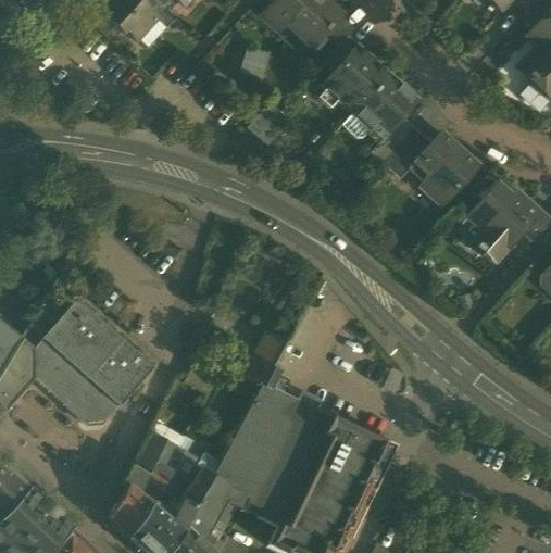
[(126,29),(139,40),(141,38),(159,19),(137,0),(116,0),(114,2),(111,0),(109,0),(99,11),(116,27),(123,33),(126,29)]
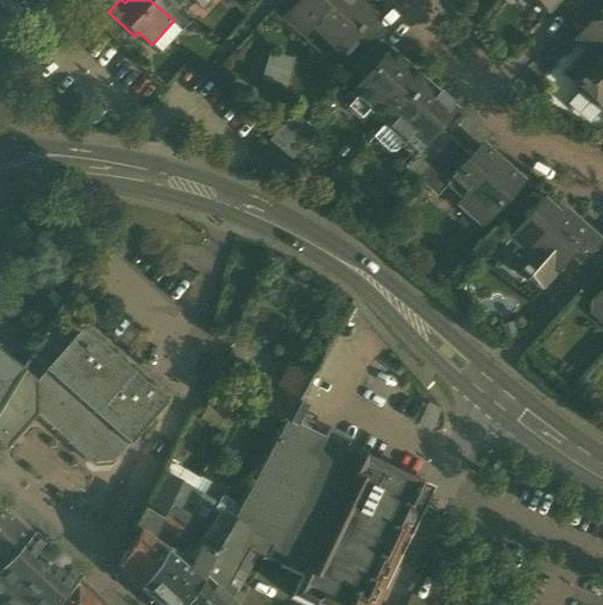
[(184,30),(186,31),(195,20),(182,8),(173,0),(150,0),(174,20),(184,30)]
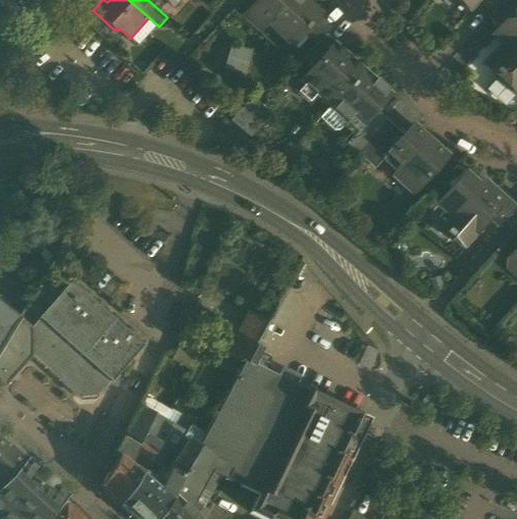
[(260,0),(254,7),(292,41),(303,29),(306,32),(322,14),(323,13),(322,12),(321,12),(308,1),(309,0),(260,0)]
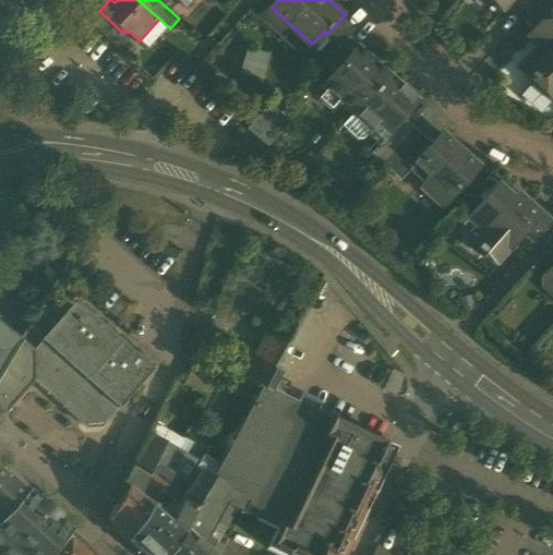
[(490,0),(505,13),(516,0),(490,0)]
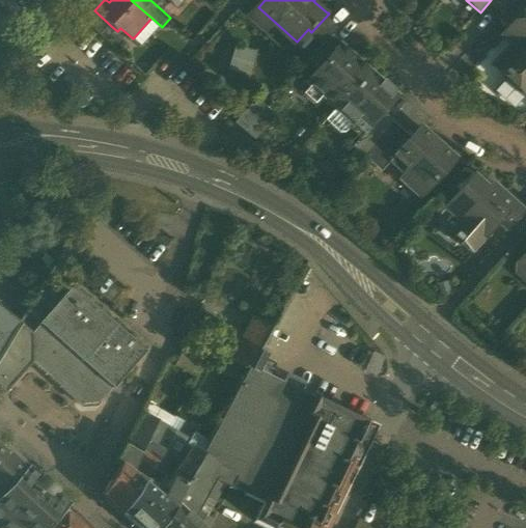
[(491,0),(504,14),(516,0),(491,0)]
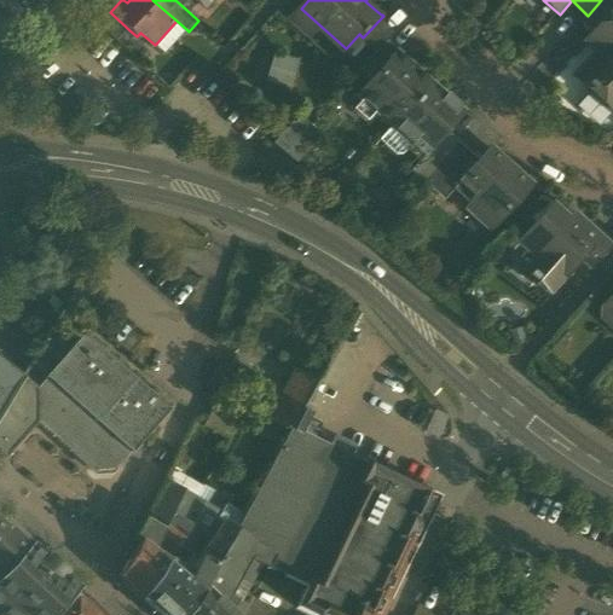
[(601,0),(588,16),(584,21),(599,33),(612,16),(612,0),(601,0)]
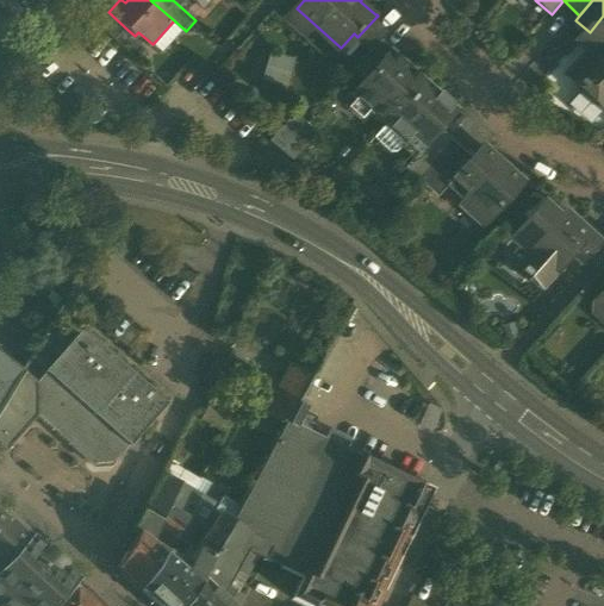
[(99,22),(119,39),(128,30),(109,12),(99,22)]
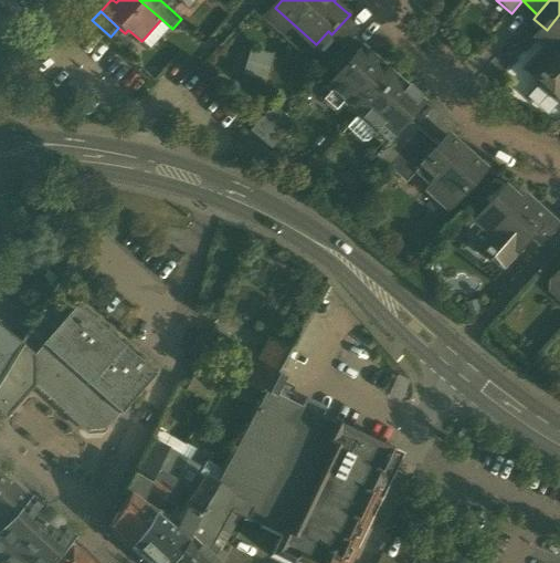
[(559,14),(547,30),(540,37),(550,47),(530,69),(539,77),(538,79),(542,83),(543,82),(559,95),(559,14)]
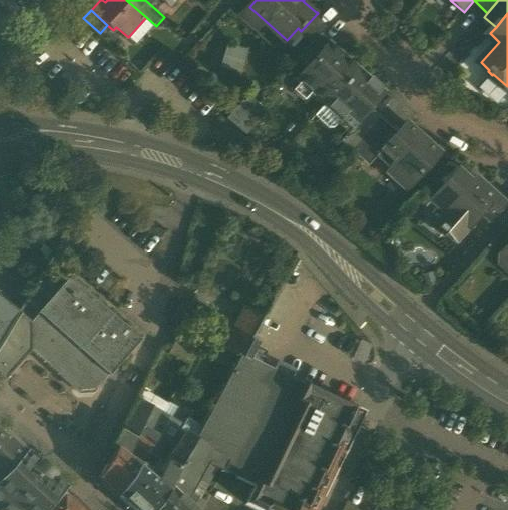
[(301,31),(315,43),(323,33),(330,26),(317,14),(301,31)]
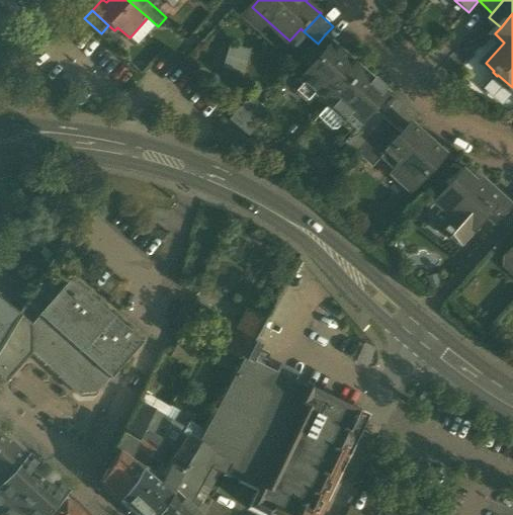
[(148,17),(132,35),(141,44),(157,25),(148,17)]
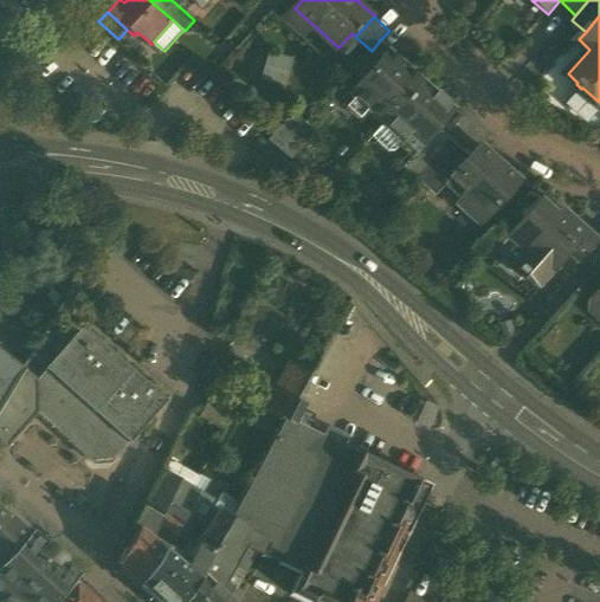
[(392,49),(381,39),(372,51),(357,66),(368,76),(392,49)]
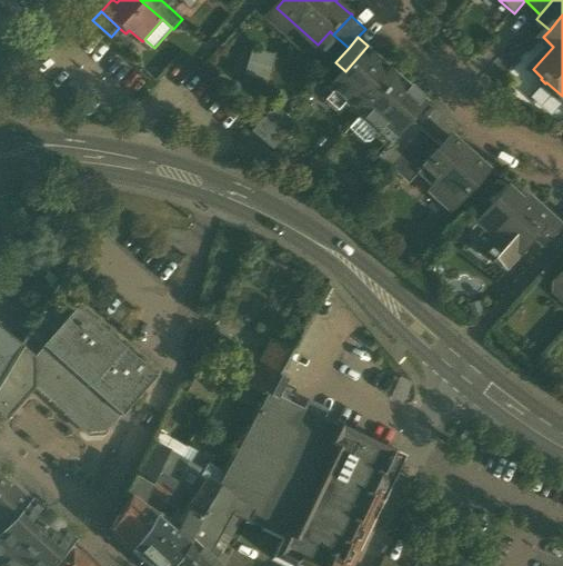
[(348,102),(362,116),(400,75),(388,63),(388,56),(380,56),(368,46),(345,71),(331,88),(335,91),(348,102)]
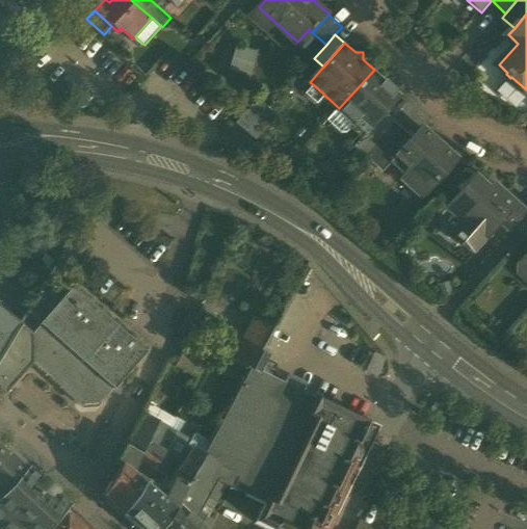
[(261,50),(240,44),(232,68),(254,75),(261,50)]
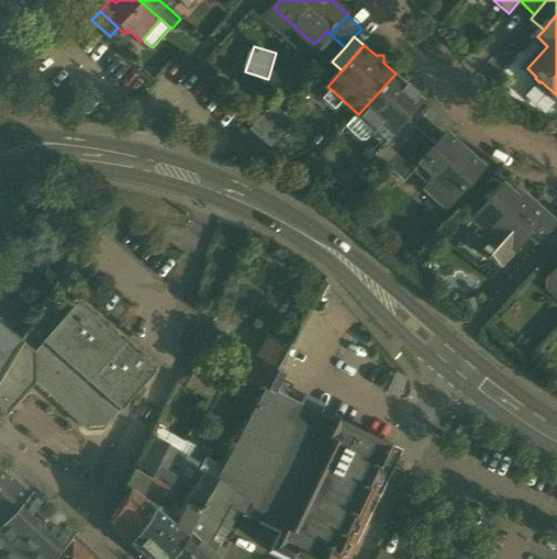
[(425,100),(396,74),(358,114),(377,131),(378,131),(381,126),(392,136),(410,118),(425,100)]
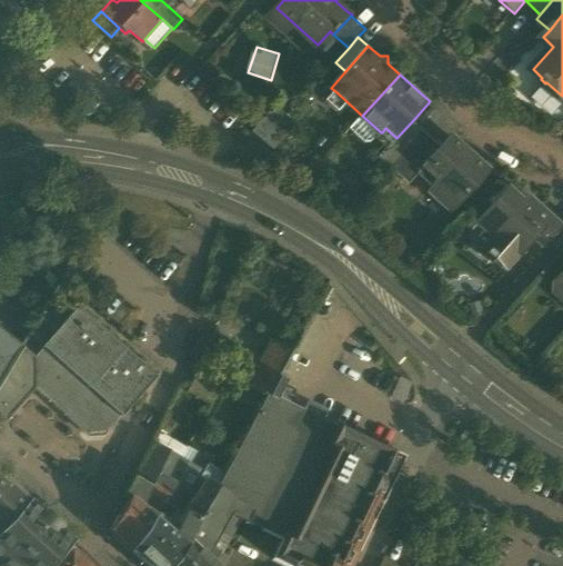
[(546,82),(545,83),(533,98),(553,116),(562,106),(562,96),(546,82)]
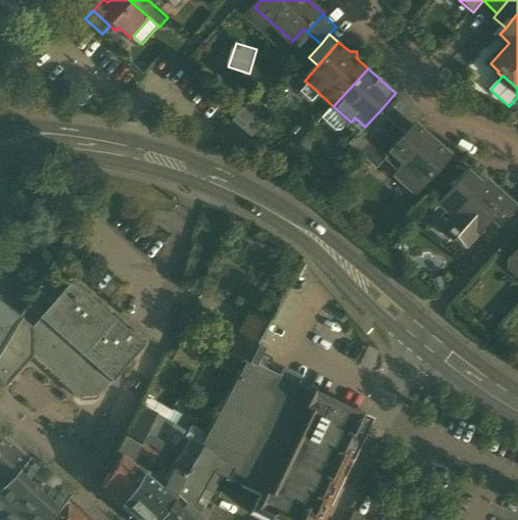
[(313,101),(320,94),(309,84),(301,92),(313,101)]
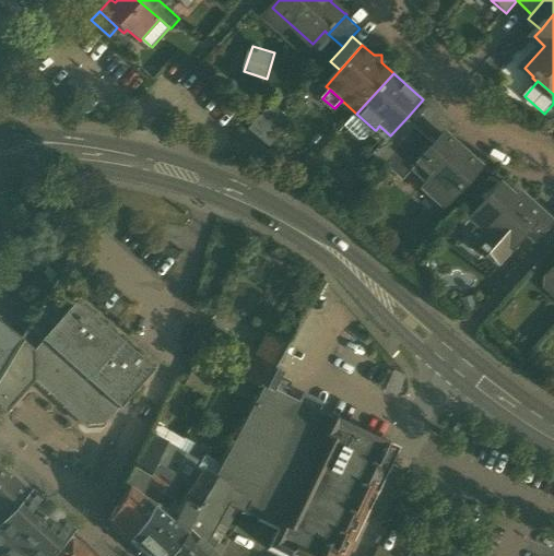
[(251,129),(262,138),(284,113),(273,104),(251,129)]
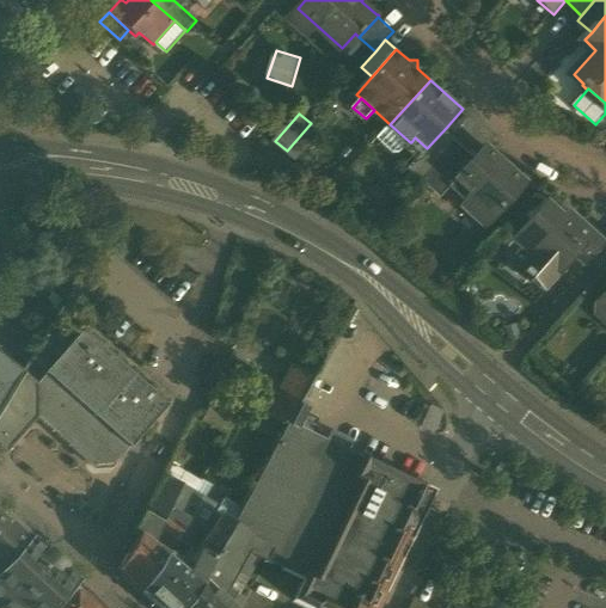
[(322,133),(311,123),(287,151),(298,160),(322,133)]
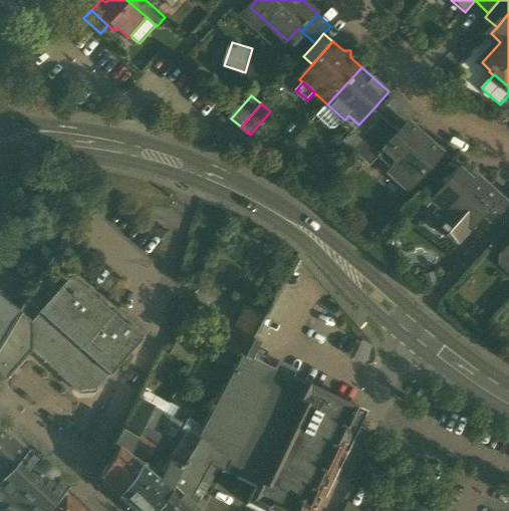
[(344,119),(327,104),(318,114),(332,128),(338,126),(341,123),(344,119)]
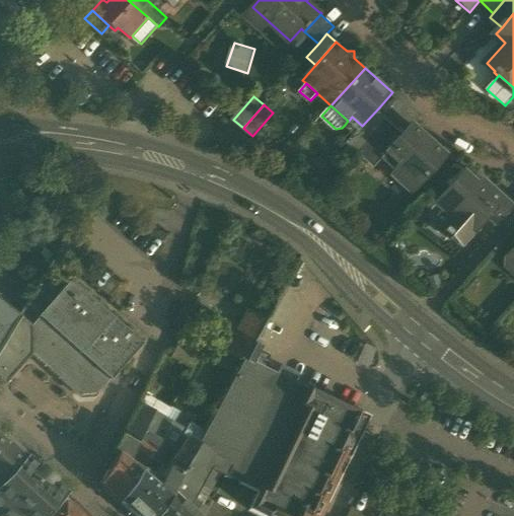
[(378,108),(362,126),(372,135),(388,118),(378,108)]
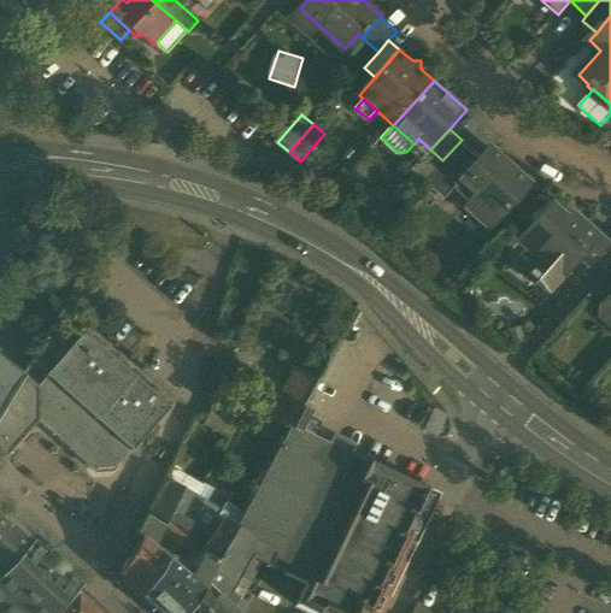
[(442,160),(430,149),(418,139),(415,143),(413,143),(410,148),(422,159),(413,169),(426,180),(442,160)]
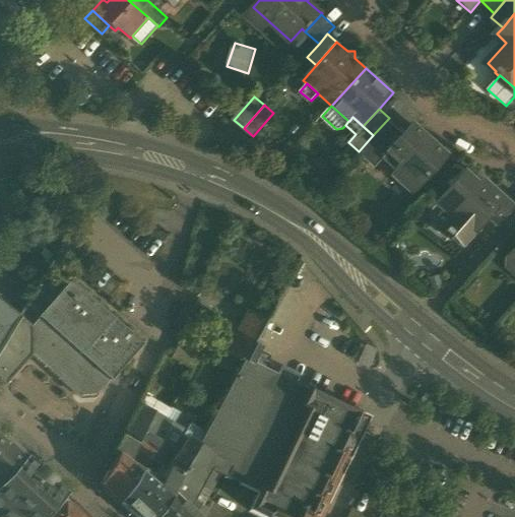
[(405,133),(389,118),(373,135),(359,151),(371,163),(381,151),(385,155),(405,133)]
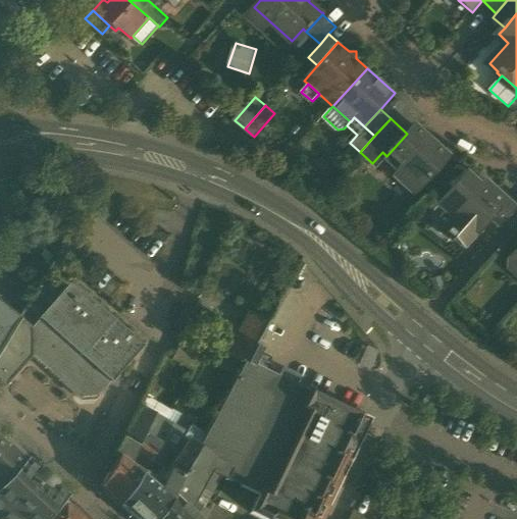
[(405,185),(415,193),(451,154),(417,122),(407,134),(386,156),(401,169),(406,173),(405,185)]
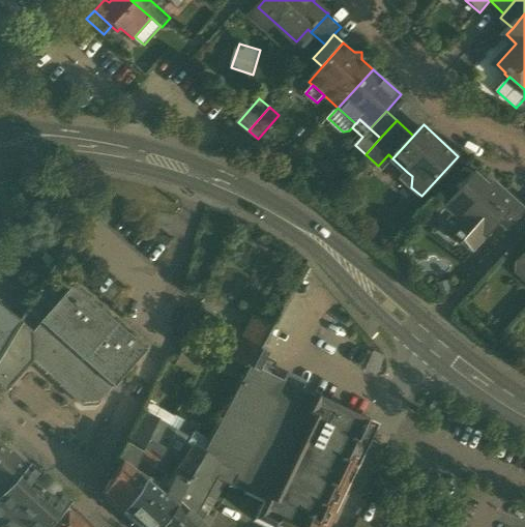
[(382,170),(392,158),(388,154),(378,166),(382,170)]
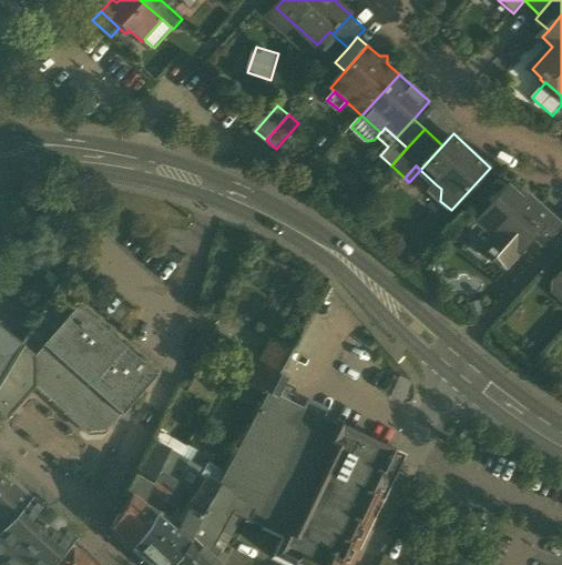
[(430,191),(440,201),(441,189),(436,184),(430,191)]
